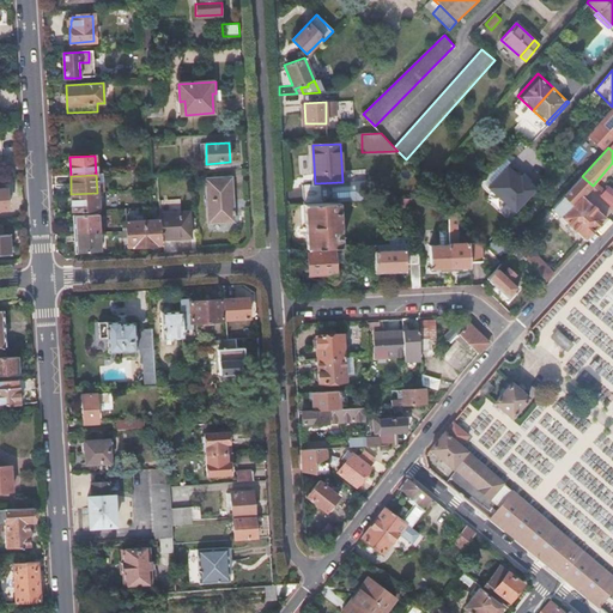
[(234,222),(231,177),(206,178),(208,223),(234,222)]
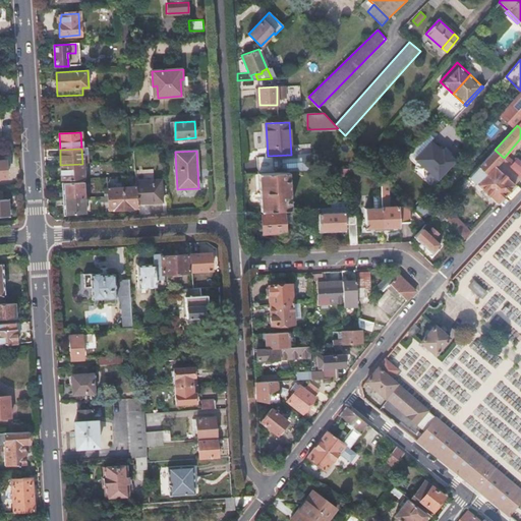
[(349,153),(330,155),(331,165),(350,162),(349,153)]
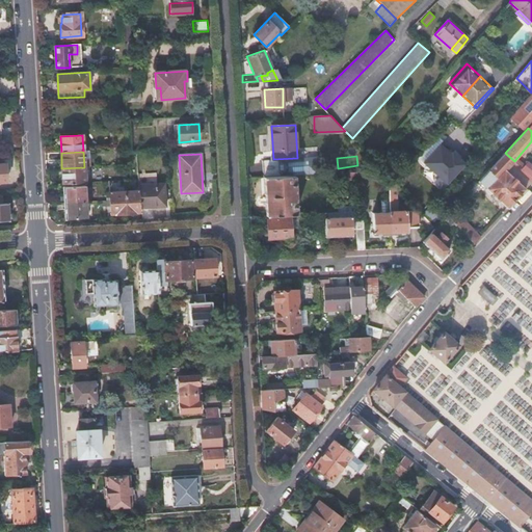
[(505,170),(526,188),(531,182),(531,176),(524,169),(514,161),(505,170)]
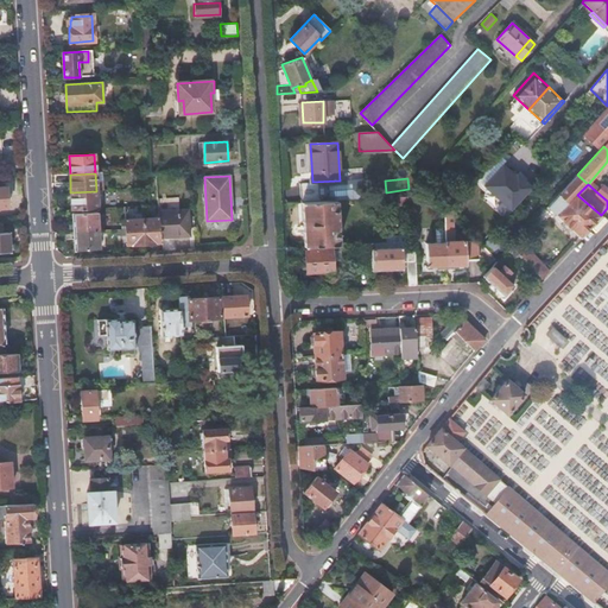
[(567,187),(559,195),(563,197),(567,194),(572,198),(577,195),(567,187)]
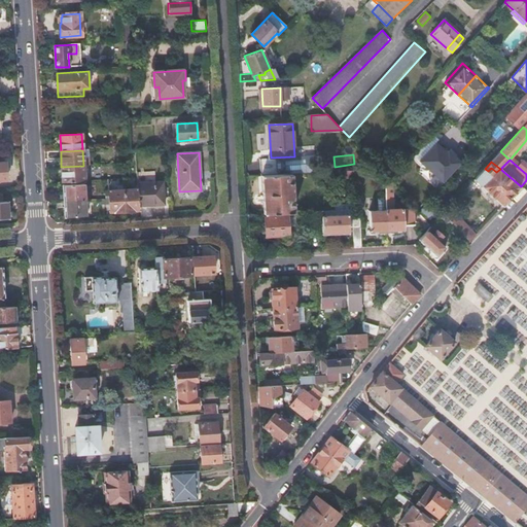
[(84,181),(83,166),(61,167),(62,183),(84,181)]
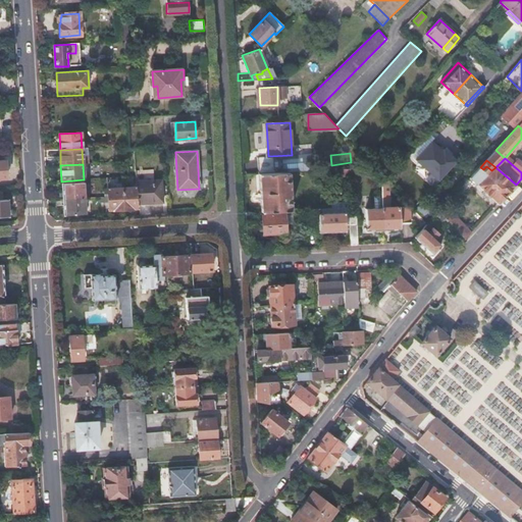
[(470,177),(499,204),(516,185),(496,167),(491,170),(486,166),(483,169),(480,167),(470,177)]
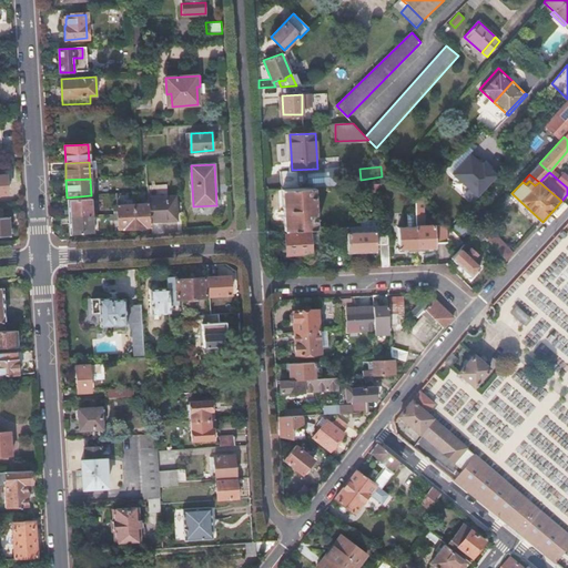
[(282,189),(284,230),(316,229),(313,186),(282,189)]
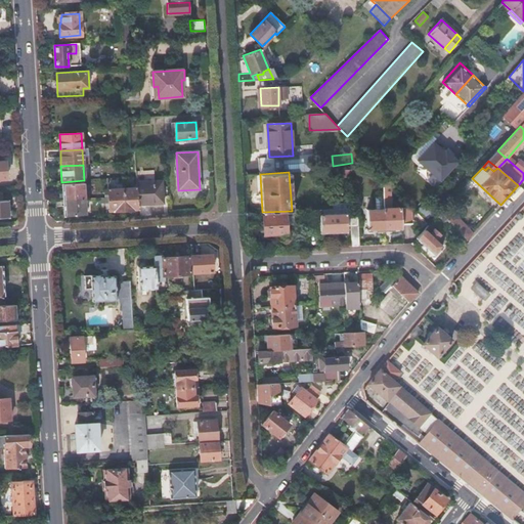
[(137,188),(138,205),(164,204),(163,180),(137,182),(137,188)]
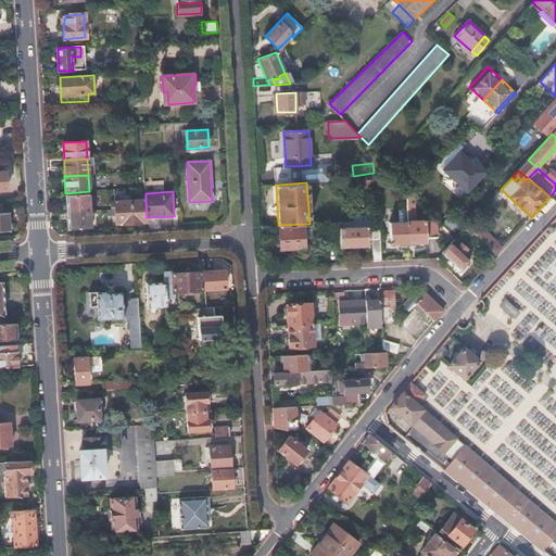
[(66,196),(67,213),(90,212),(89,194),(66,196)]
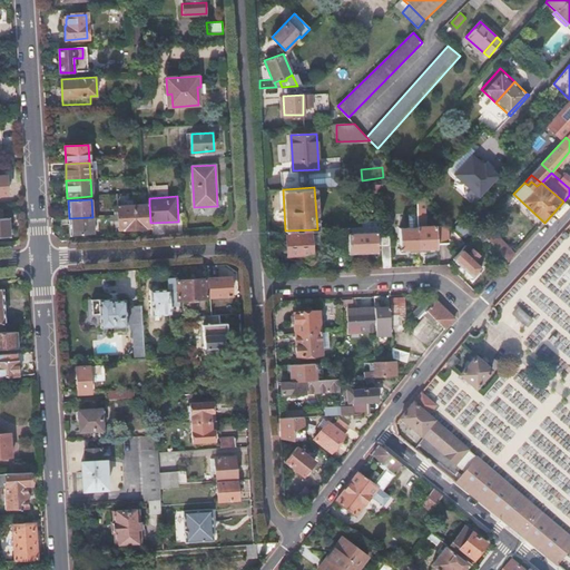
[(512,204),(508,199),(502,206),(507,210),(512,204)]
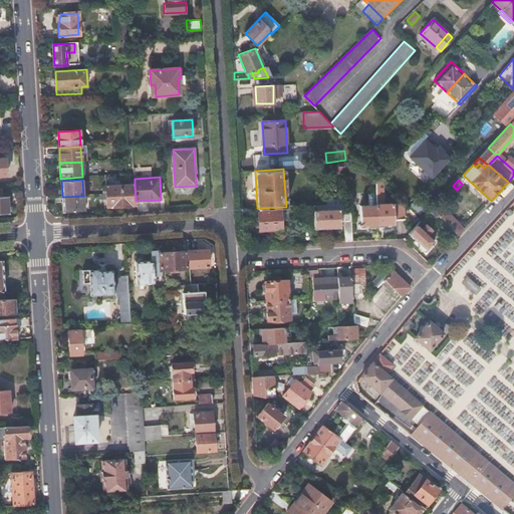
[(120,206),(136,205),(136,201),(135,185),(119,186),(120,206)]
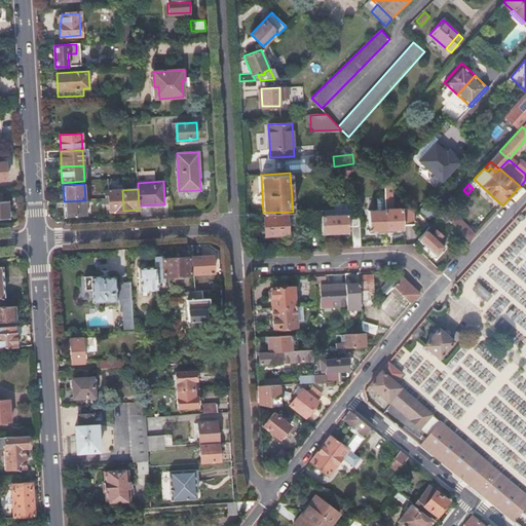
[(110,212),(123,211),(122,190),(108,191),(109,199),(110,212)]
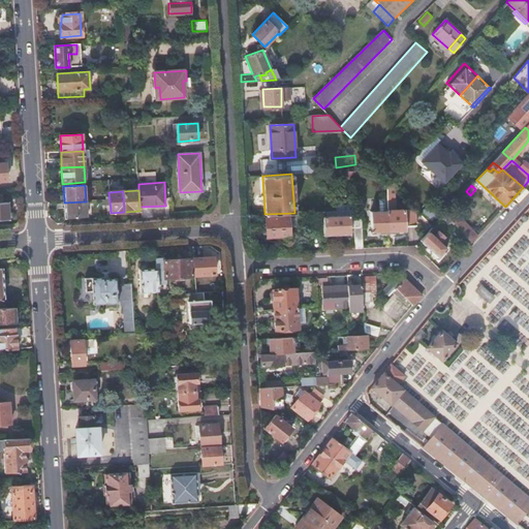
[(387,211),(389,231),(405,231),(405,224),(415,224),(414,210),(395,211),(394,197),(387,198),(387,211)]
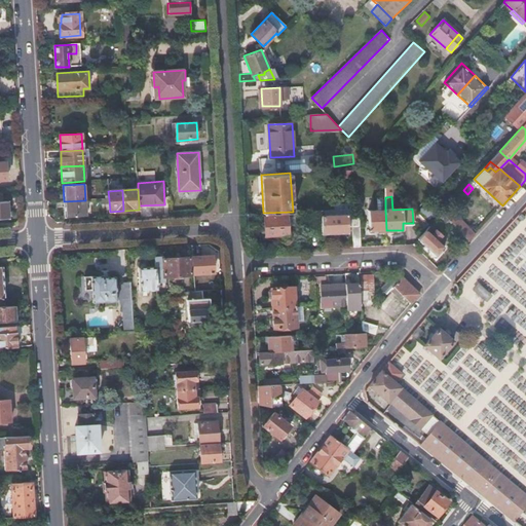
[(8,200),(5,201),(0,200),(0,218),(9,218),(8,200)]
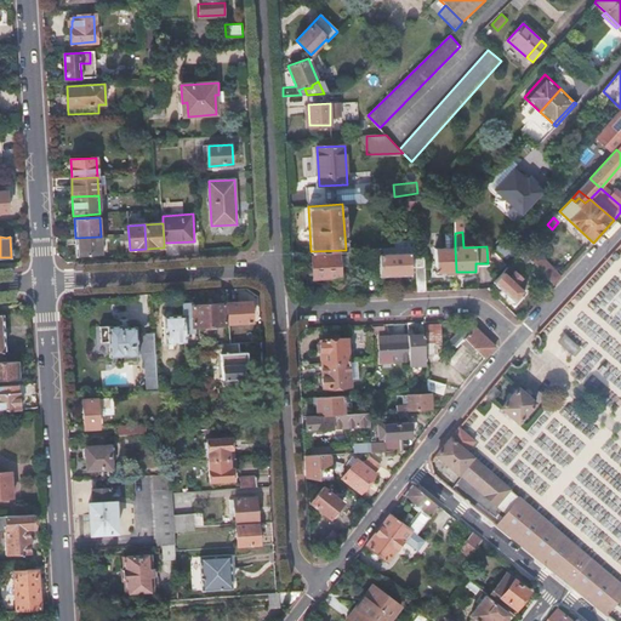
[(101,237),(75,238),(75,256),(102,254),(101,237)]
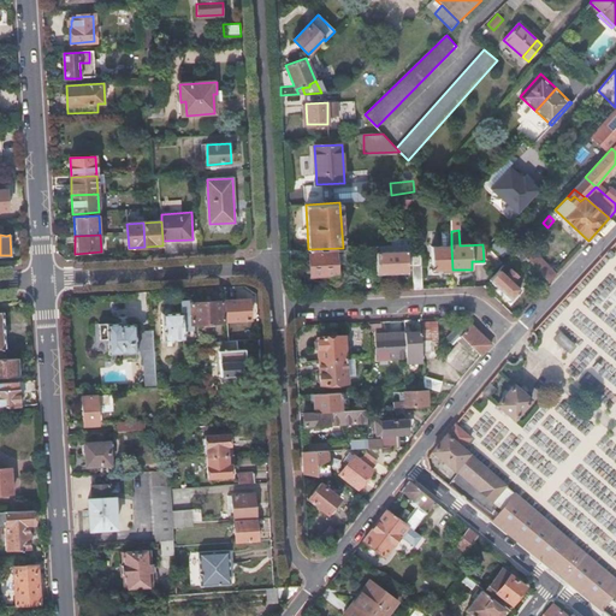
[(496,238),(490,246),(503,256),(509,248),(496,238)]
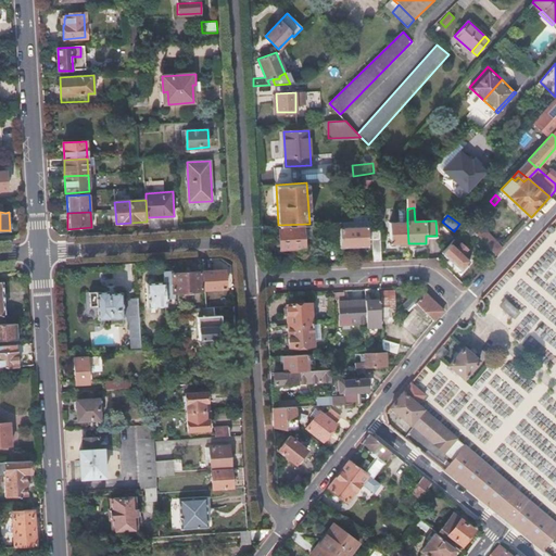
[(340,227),(353,226),(353,220),(335,222),(336,230),(340,230),(340,227)]
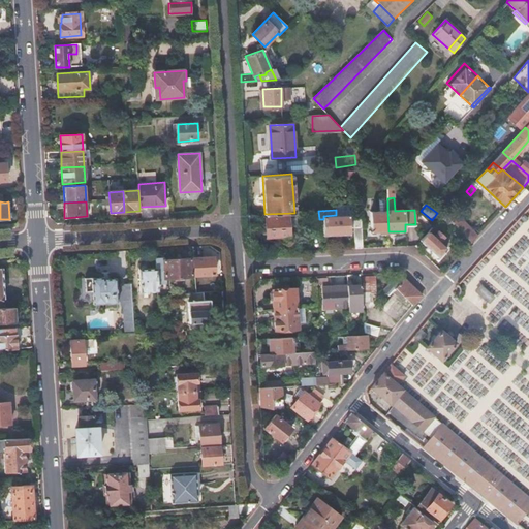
[(312,230),(319,230),(319,219),(318,211),(310,212),(312,230)]
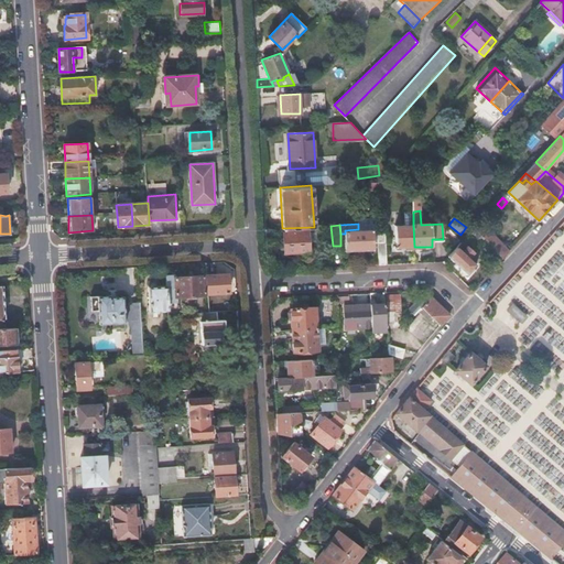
[(396,248),(414,247),(413,225),(394,226),(396,248)]
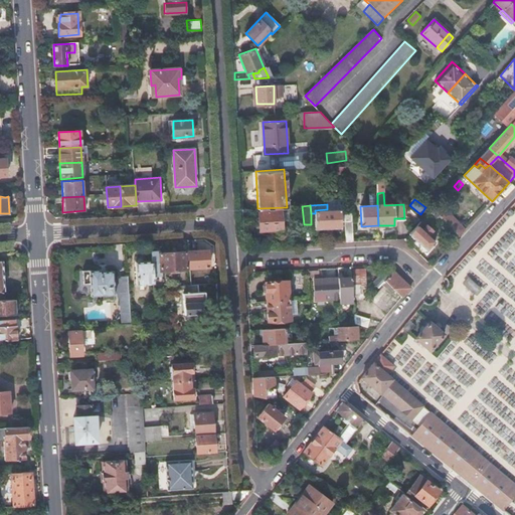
[(344,213),(344,212),(344,208),(327,209),(328,227),(341,226),(340,213),(344,213)]
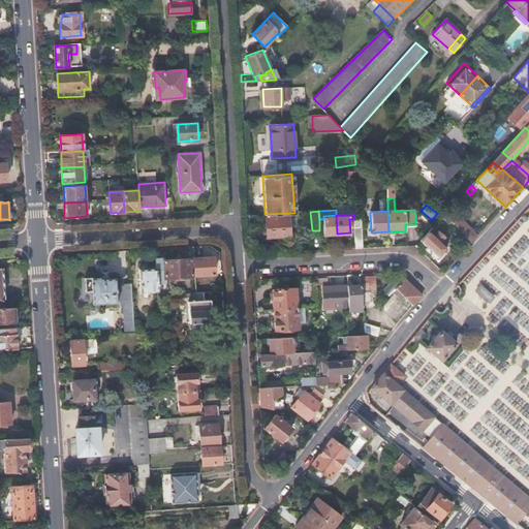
[(449,231),(456,225),(453,222),(444,214),(438,220),(449,231)]
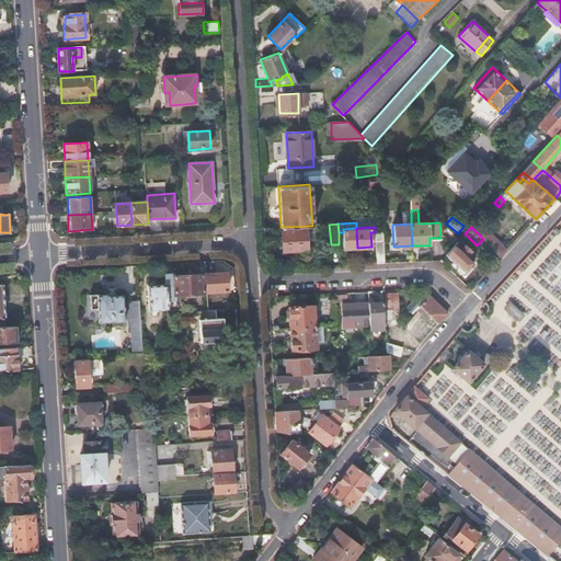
[(344,249),(357,248),(356,228),(343,229),(343,232),(344,249)]
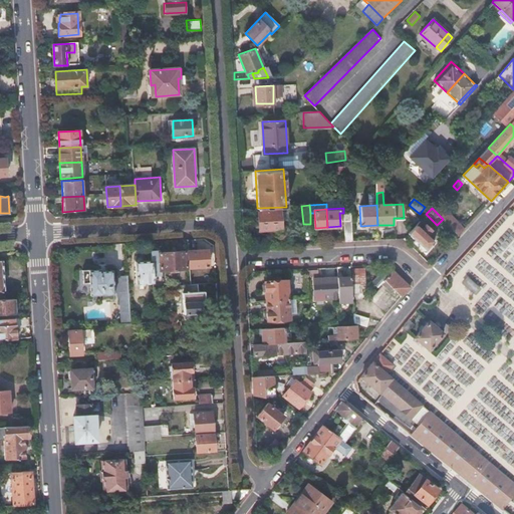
[(443,219),(459,235),(465,229),(446,210),(440,216),(443,219)]
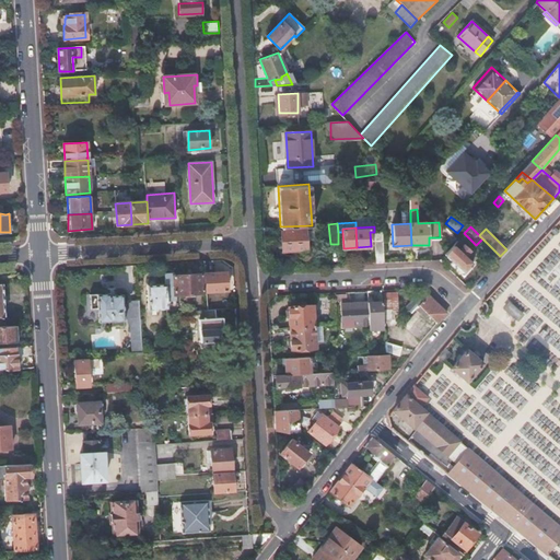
[(306,248),(305,230),(280,231),(282,251),(306,248)]
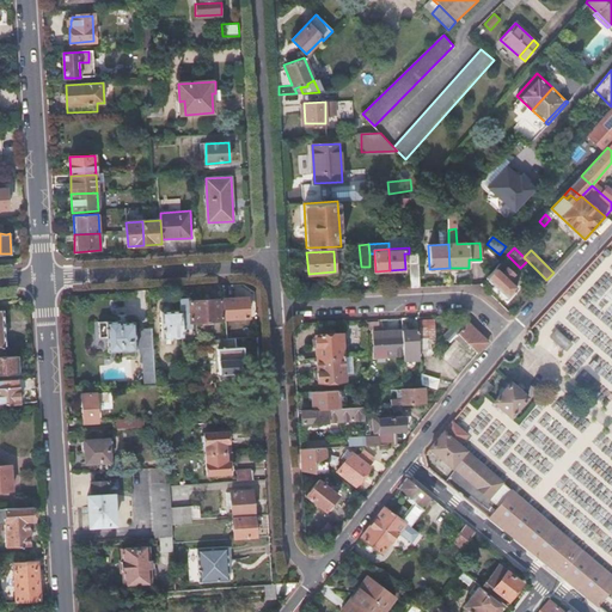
[(411,287),(420,287),(417,252),(409,252),(409,254),(411,287)]
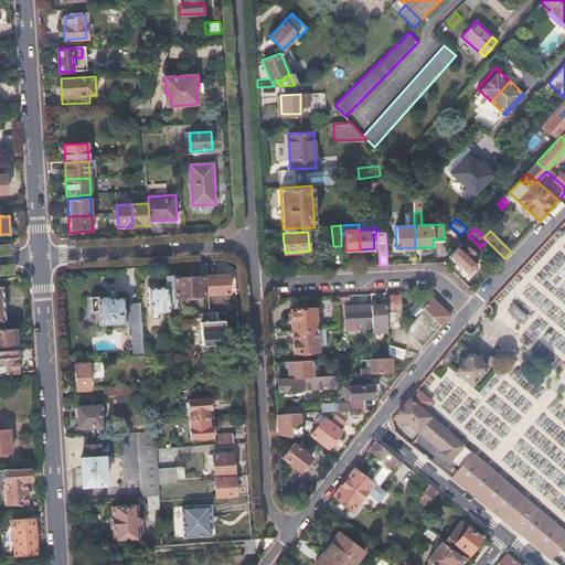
[(468,246),(462,242),(457,247),(462,252),(468,246)]
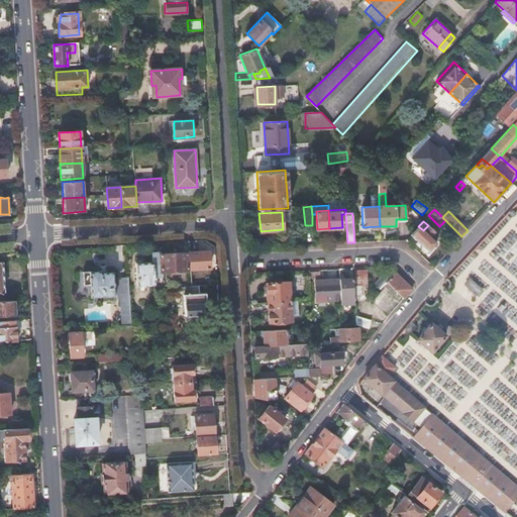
[(418,226),(410,234),(428,251),(436,243),(430,236),(433,231),(428,225),(423,230),(418,226)]
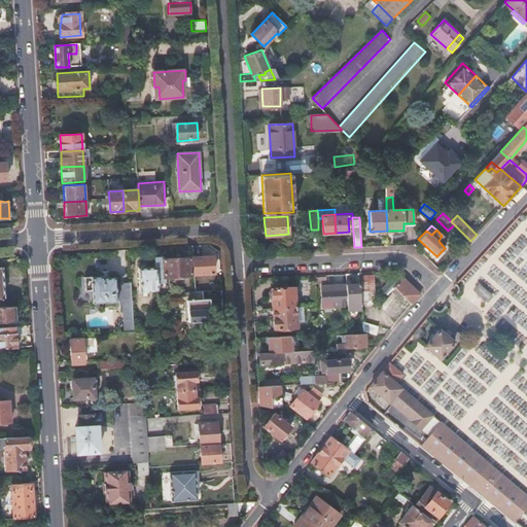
[(165,256),(155,256),(155,267),(156,283),(166,283),(166,277),(166,258),(165,256)]
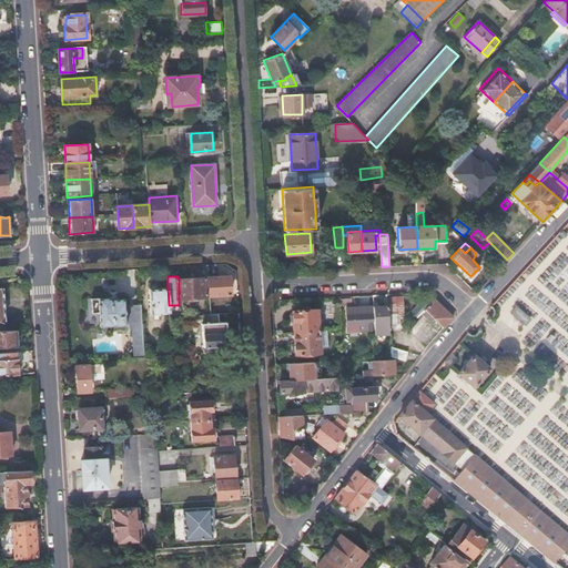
[(230,276),(209,277),(210,295),(230,294),(230,276)]
